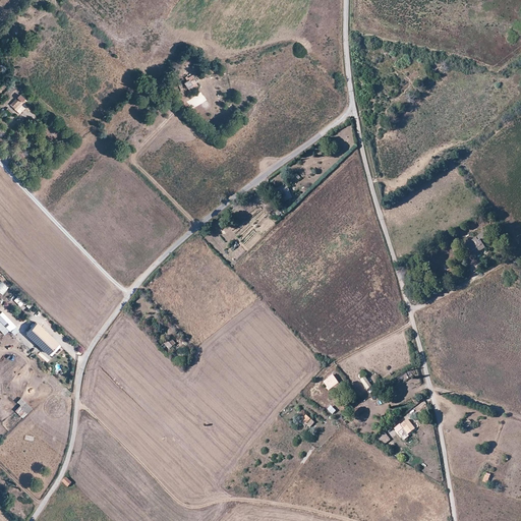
[(186,87),(194,81),(192,78),(190,79),(189,78),(183,82),(186,87)]
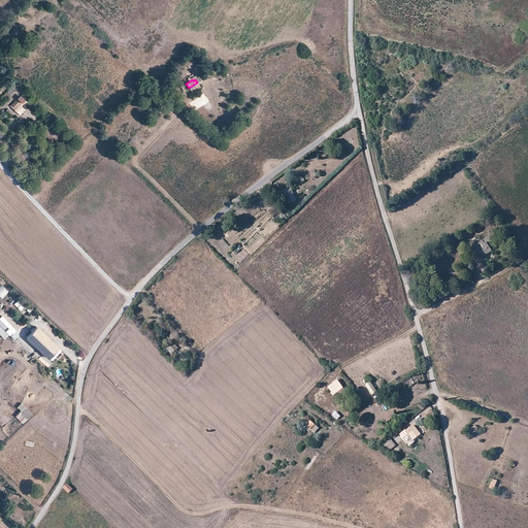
[(200,86),(197,83),(189,88),(192,92),(200,86)]
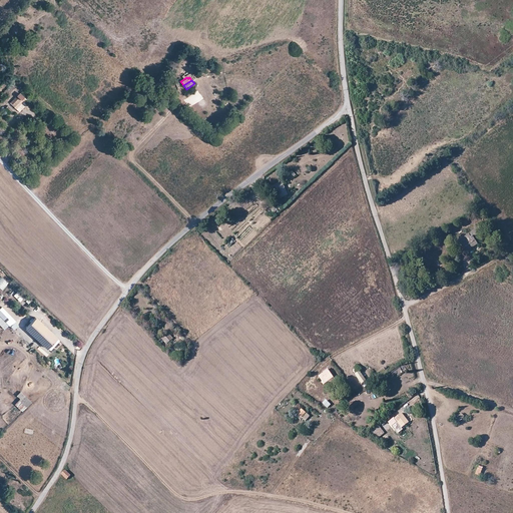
[(11,104),(16,109),(22,102),(24,104),(27,100),(23,97),(20,99),(19,97),(11,104)]
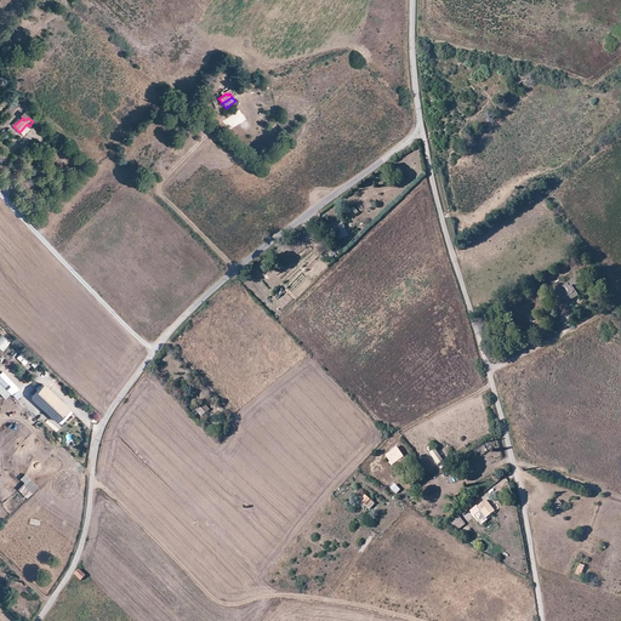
[(565,305),(577,297),(575,292),(576,291),(575,288),(581,283),(579,279),(557,291),(565,305)]
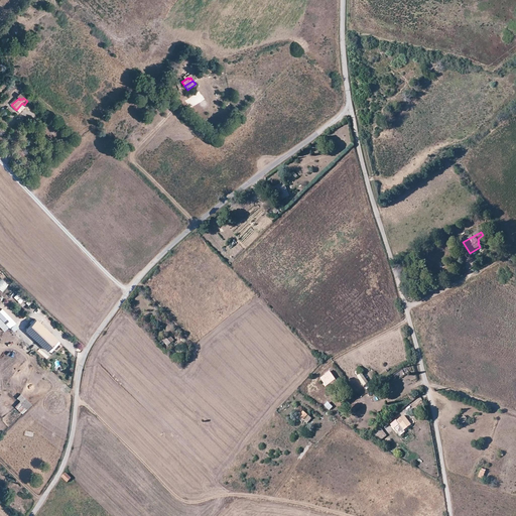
[(16,324),(3,309),(0,310),(0,317),(9,328),(10,329),(16,324)]
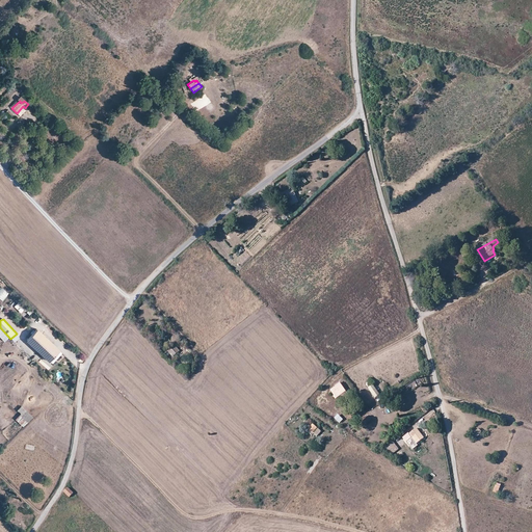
[(9,338),(0,327),(0,337),(5,343),(9,338)]
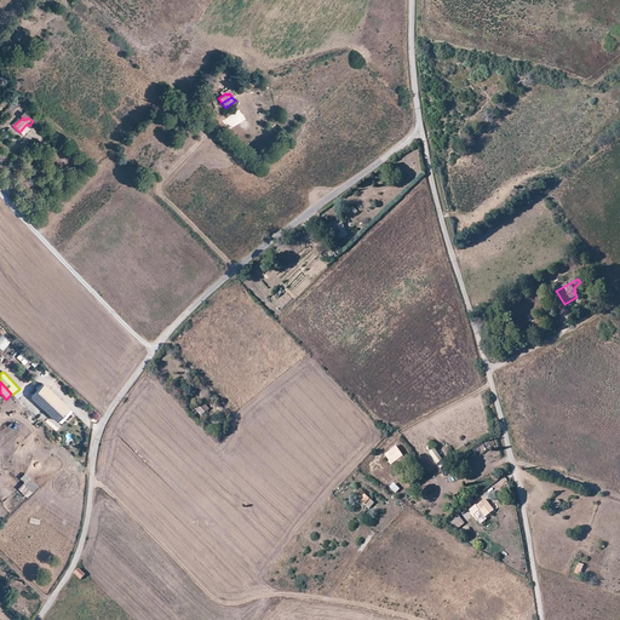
[(72,409),(45,385),(32,399),(58,424),(72,409)]
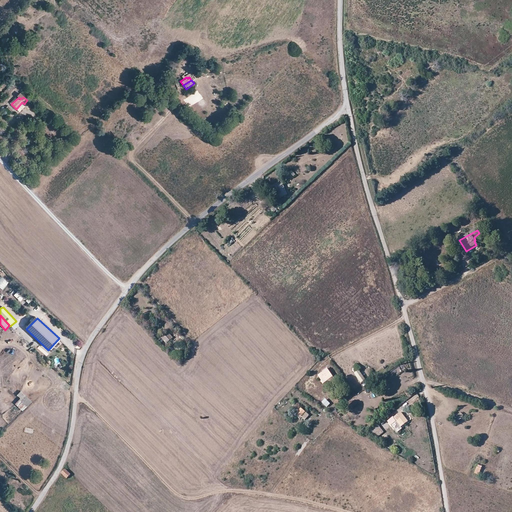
[(328,380),(333,377),(328,369),(323,373),(328,380)]
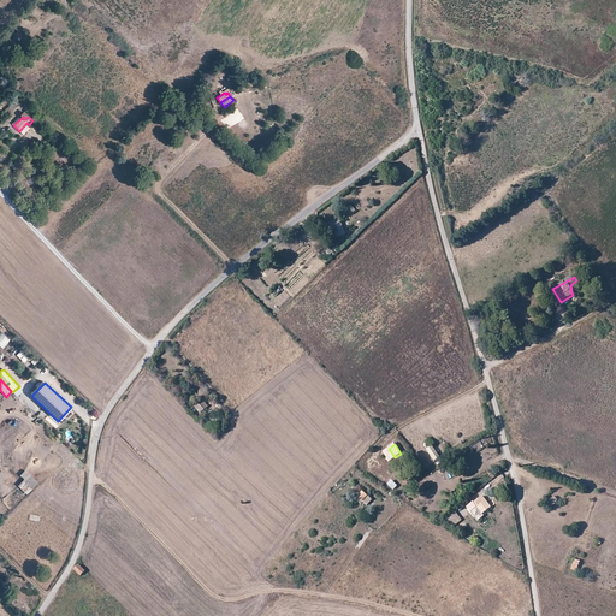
[(434,462),(440,457),(432,446),(426,450),(434,462)]
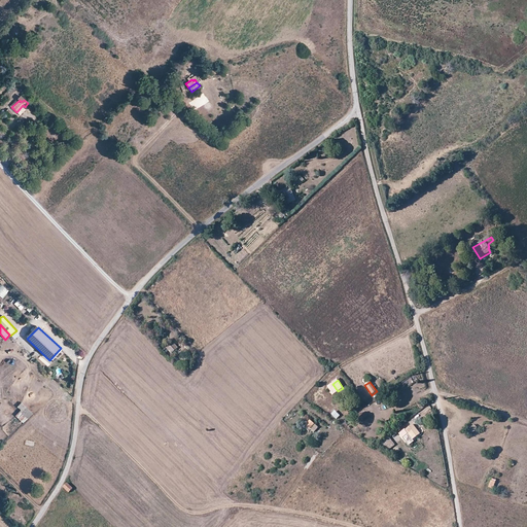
[(22,400),(16,405),(21,409),(14,414),(23,422),(33,413),(22,400)]
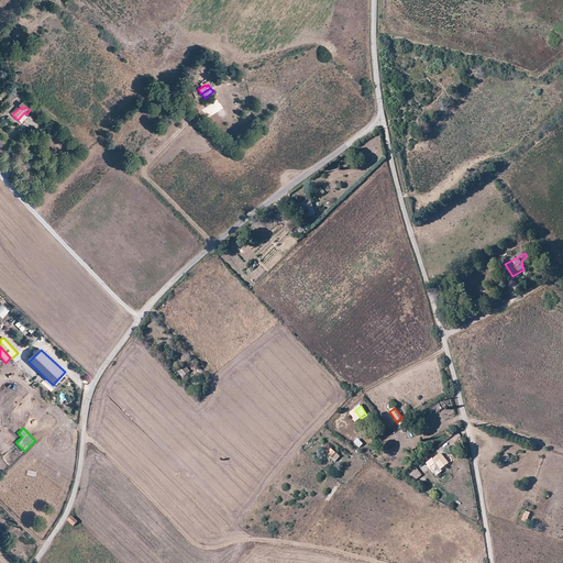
[(360,449),(364,444),(357,438),(353,442),(360,449)]
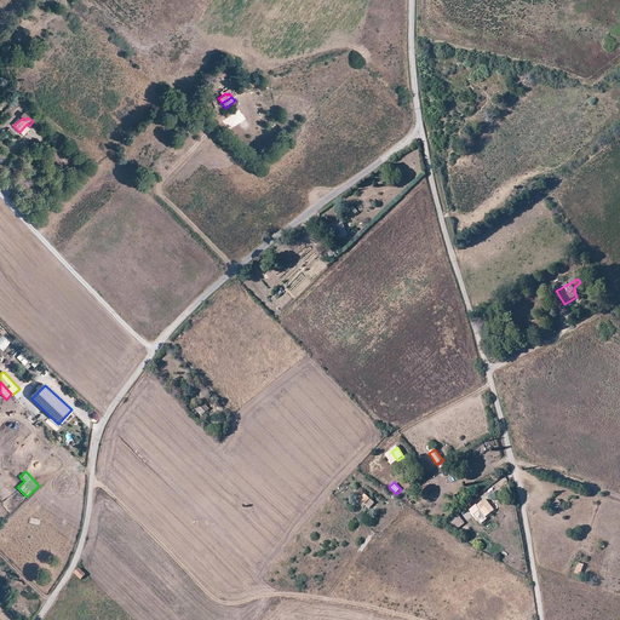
[(422,489),(426,494),(434,488),(430,484),(422,489)]
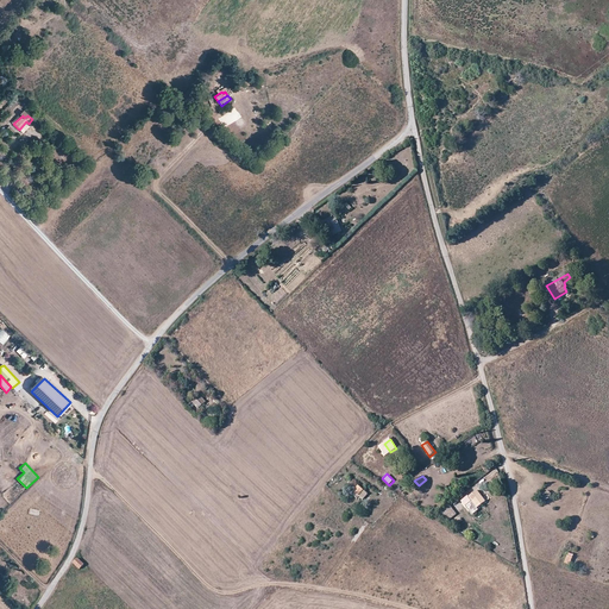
[(358,496),(364,490),(359,487),(358,487),(353,493),(358,496)]
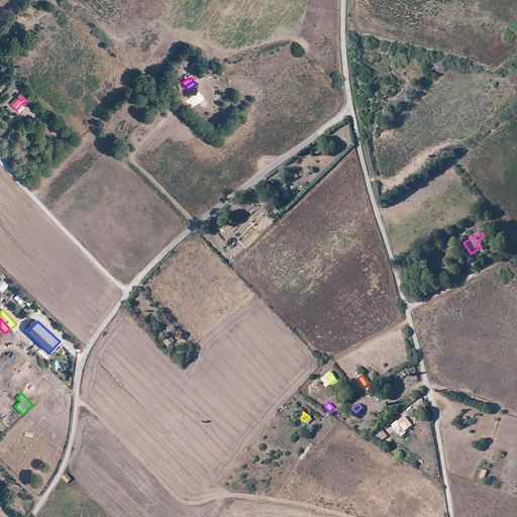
[(407,434),(406,432),(414,426),(406,415),(398,422),(401,426),(396,430),(402,437),(407,434)]
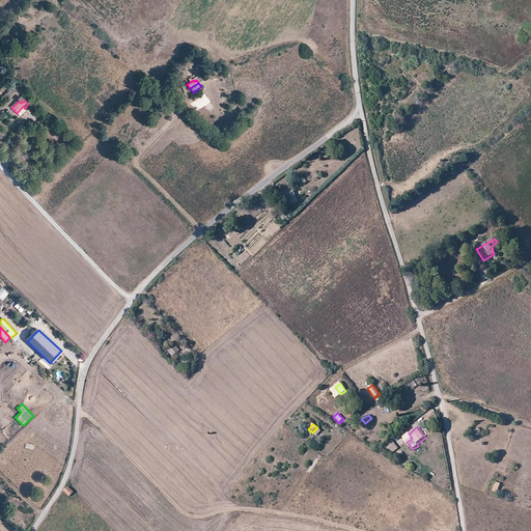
[(492,491),(497,493),(501,483),(496,481),(492,491)]
